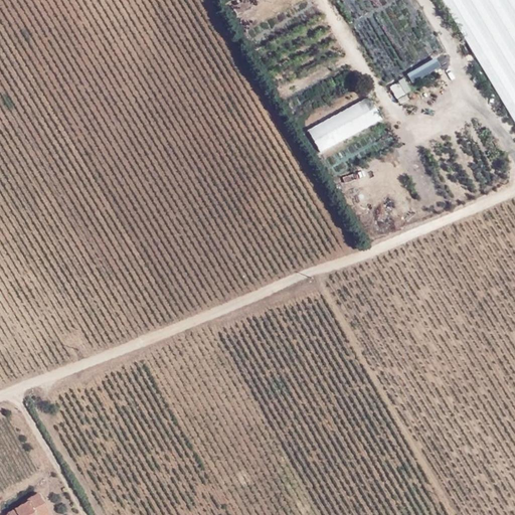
[(514,0),(442,0),(514,121),(514,0)]
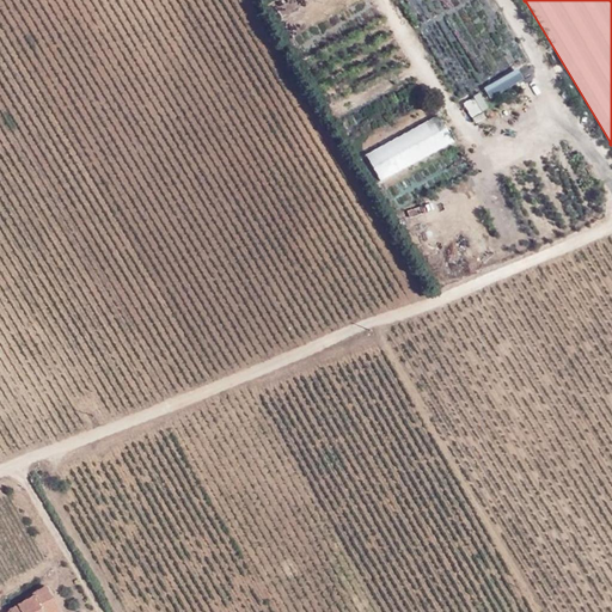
[(518,67),(485,86),(493,97),(525,78),(518,67)]
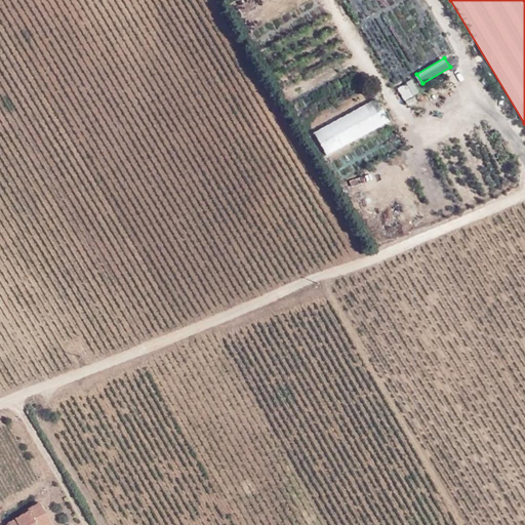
[(396,84),(404,99),(420,90),(411,76),(396,84)]
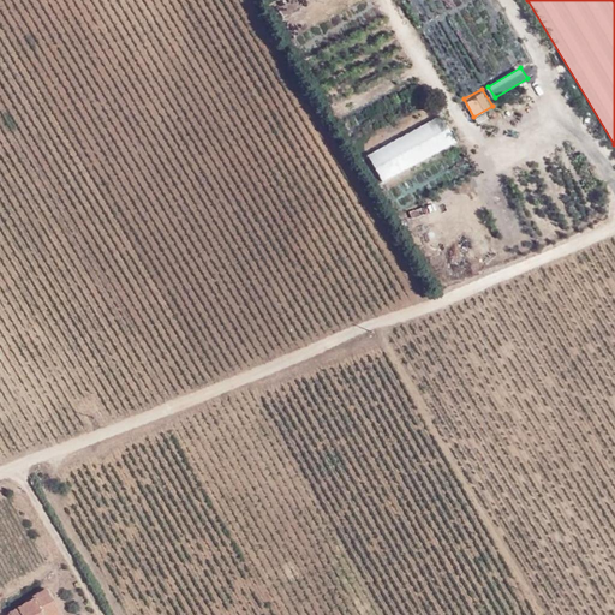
[(382,179),(458,142),(443,112),(368,149),(382,179)]
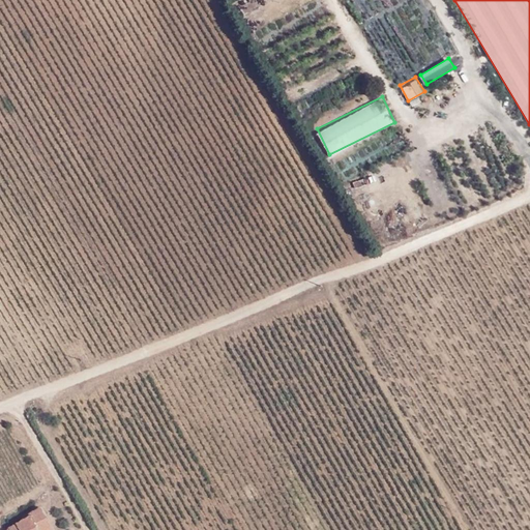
[(50,529),(39,509),(27,516),(29,519),(8,529),(7,529),(50,529)]
